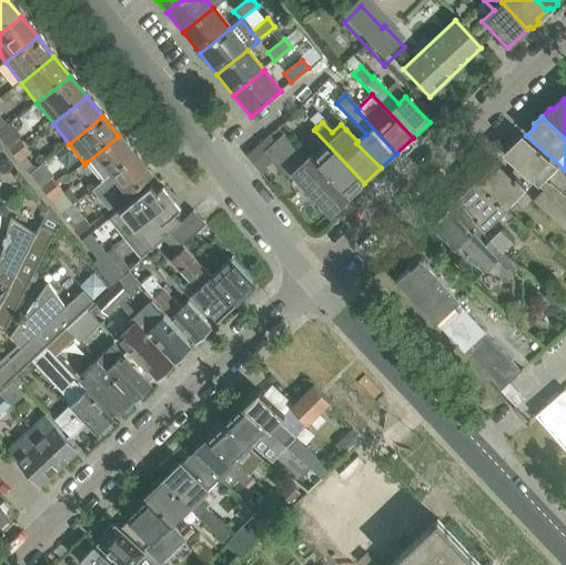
[(18,140),(21,138),(9,123),(0,130),(0,140),(13,157),(24,148),(18,140)]
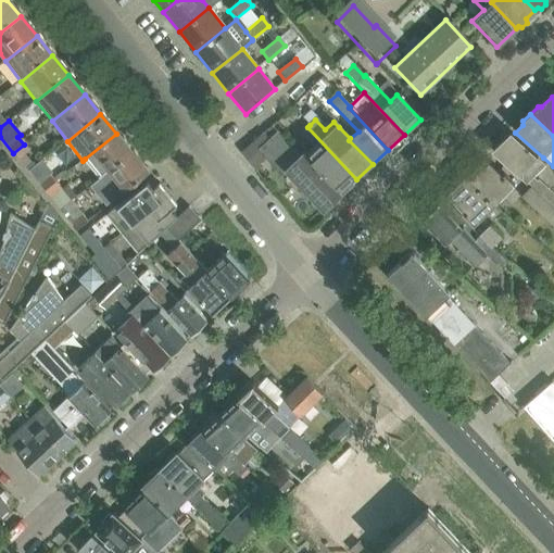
[(356,179),(307,127),(301,133),(317,150),(309,158),(307,160),(340,195),(356,179)]
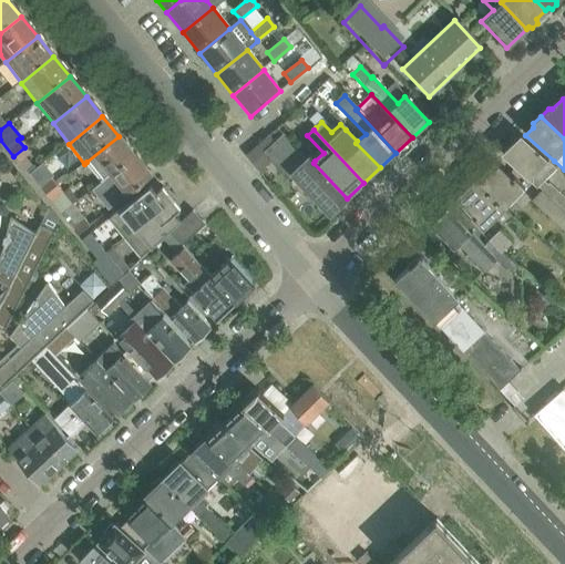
[(102,183),(134,156),(119,136),(86,162),(102,183)]
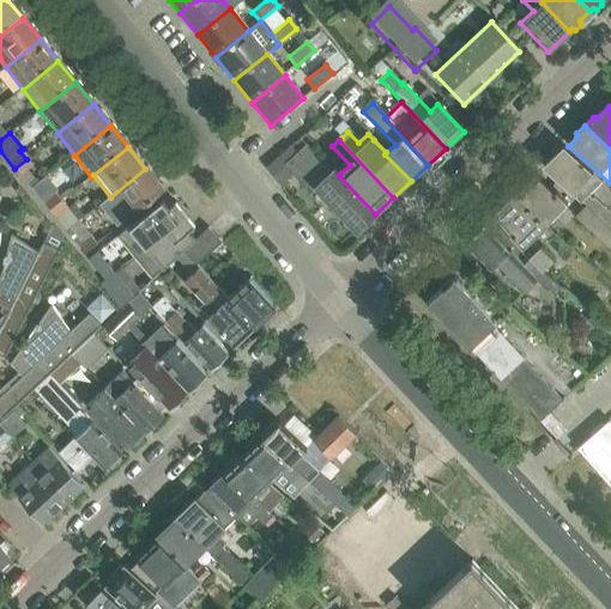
[(297,153),(284,165),(312,194),(314,192),(354,235),(364,225),(368,226),(373,221),(371,218),(375,214),(339,176),(340,174),(334,168),(333,169),(327,175),(303,148),(297,153)]
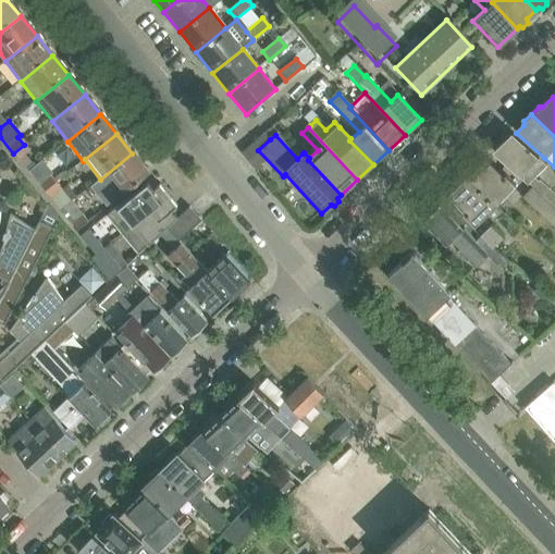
[(546,165),(513,136),(494,154),(531,187),(531,188),(554,210),(554,195),(539,181),(538,182),(533,177),(546,165)]
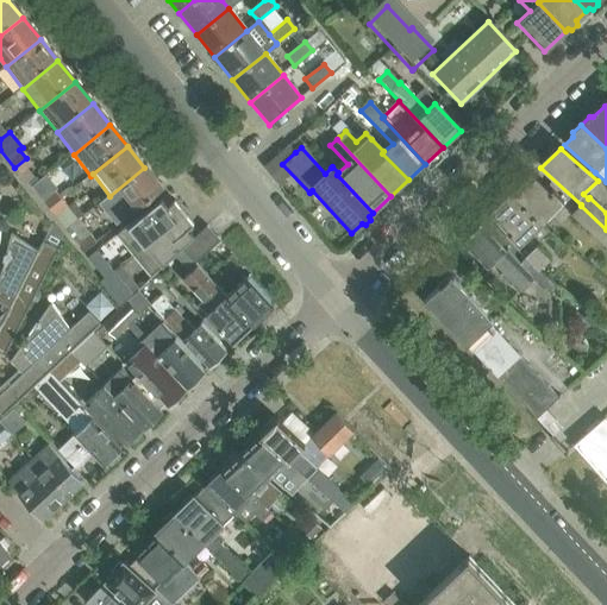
[(38,183),(27,169),(32,165),(26,158),(14,168),(31,189),(38,183)]
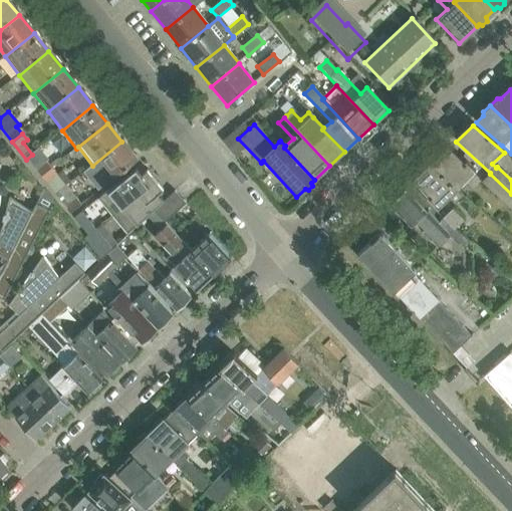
[(137,160),(121,142),(92,166),(107,184),(137,160)]
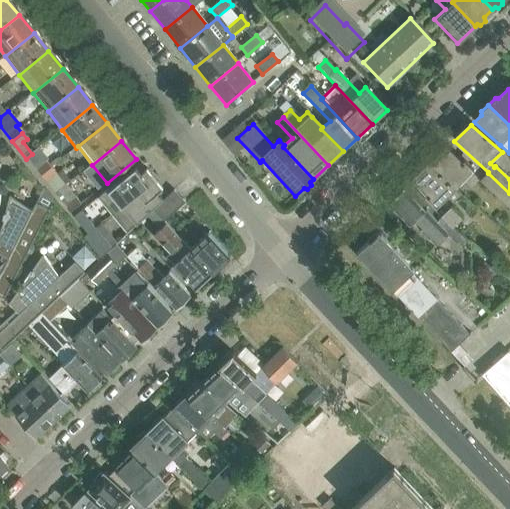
[(473,172),(462,161),(461,162),(447,148),(438,156),(435,155),(431,159),(431,162),(429,164),(454,190),(473,172)]
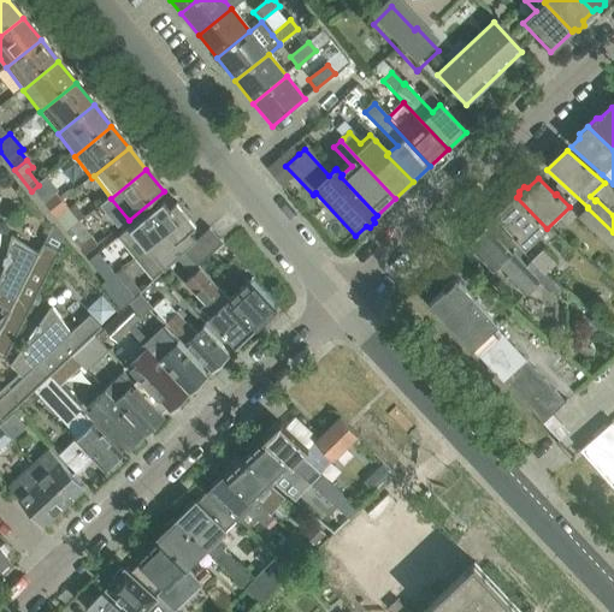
[(62,202),(54,192),(49,196),(41,186),(40,186),(39,185),(31,191),(49,213),(62,202)]
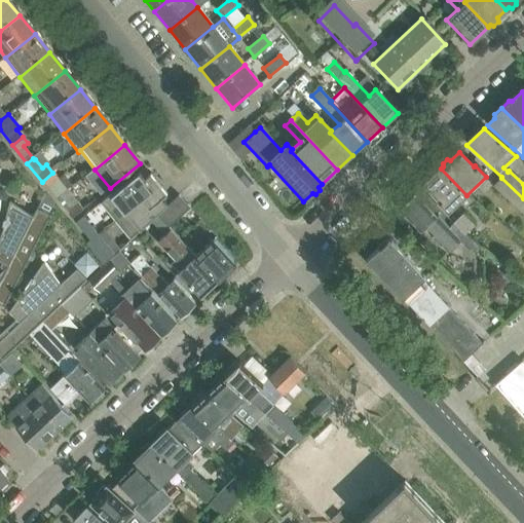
[(466,195),(441,169),(439,171),(436,171),(433,174),(433,177),(423,186),(438,200),(437,202),(447,214),(466,195)]
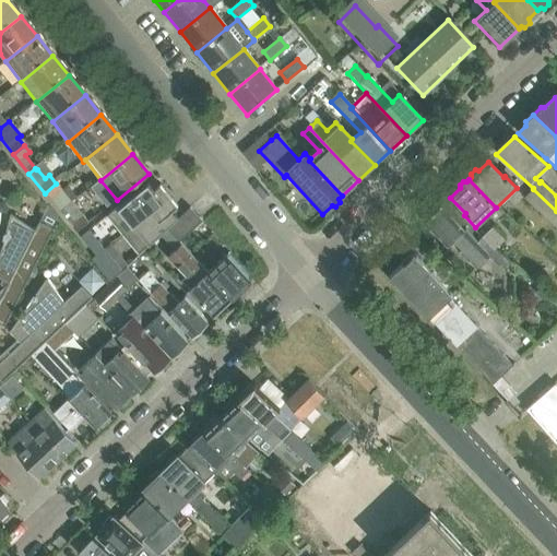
[(125,233),(168,198),(158,186),(152,190),(146,182),(105,216),(106,217),(109,214),(123,232),(117,236),(118,237),(125,233)]
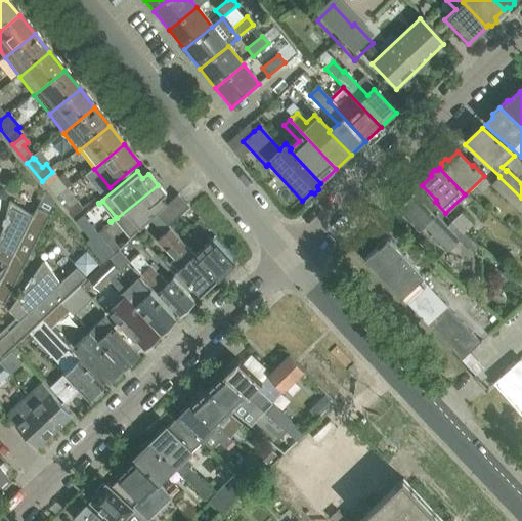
[(68,190),(52,172),(42,181),(57,200),(68,190)]
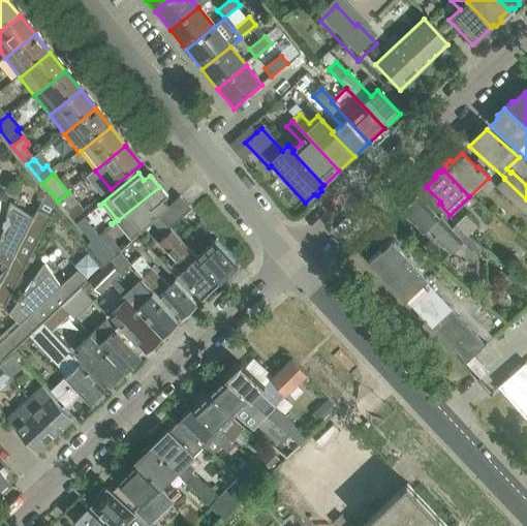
[(526,199),(504,179),(495,188),(526,218),(526,199)]
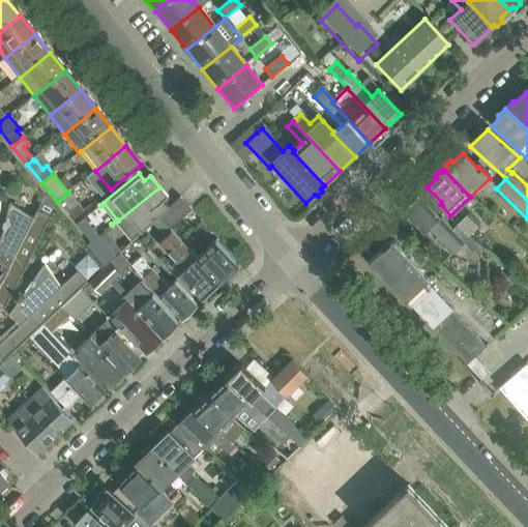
[(167,208),(160,201),(167,197),(159,187),(118,221),(132,238),(128,241),(129,241),(167,208)]
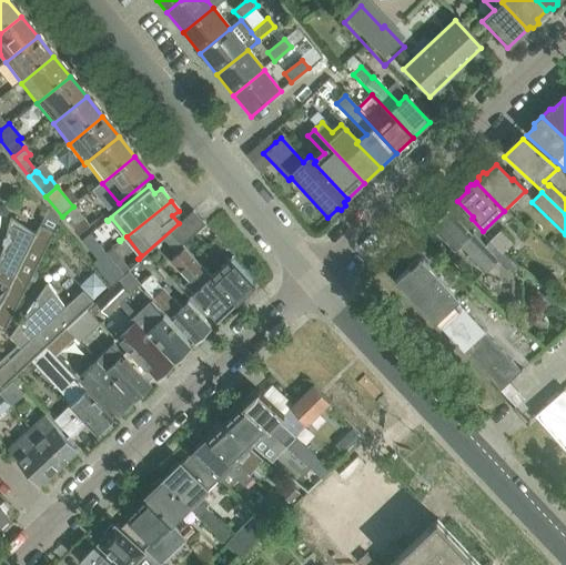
[(89,226),(73,207),(62,217),(78,235),(89,226)]
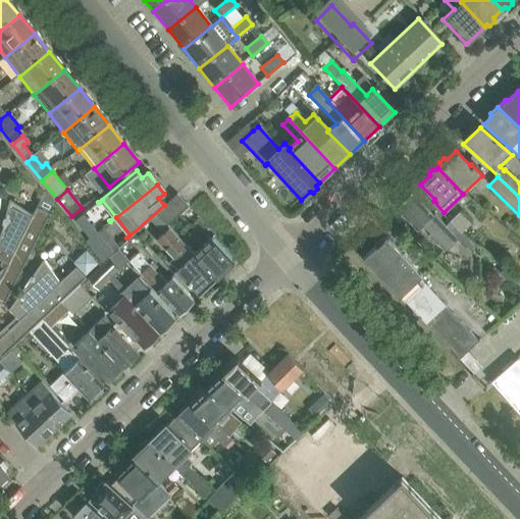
[(460,236),(449,223),(445,227),(433,215),(432,215),(411,193),(395,209),(416,230),(420,226),(444,251),(456,240),(471,253),(477,246),(467,238),(466,239),(461,235),(460,236)]
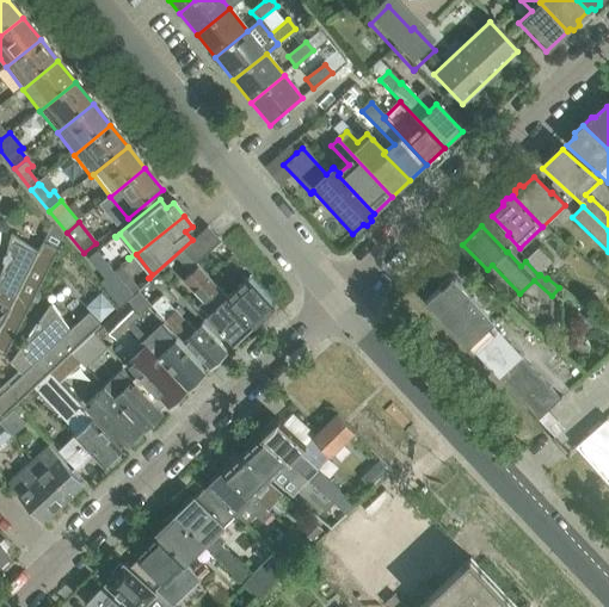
[(196,265),(220,242),(207,228),(182,251),(196,265)]
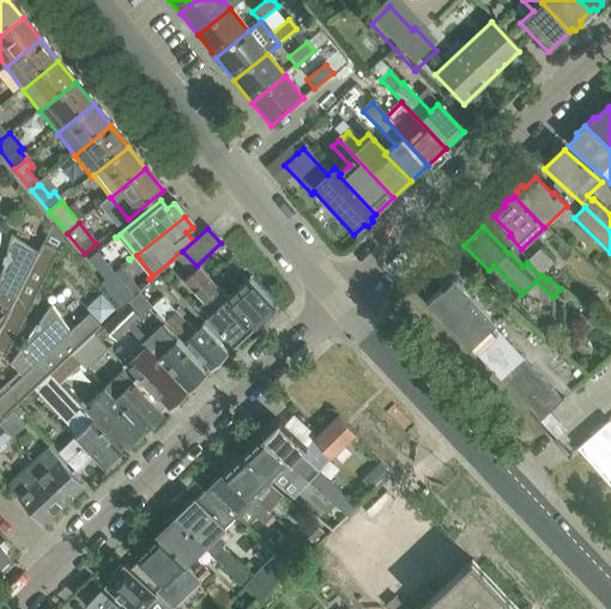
[(0,358),(4,359),(56,251),(41,244),(36,254),(11,236),(5,259),(2,260),(1,266),(2,266),(0,275),(0,309),(7,312),(0,327),(0,358)]
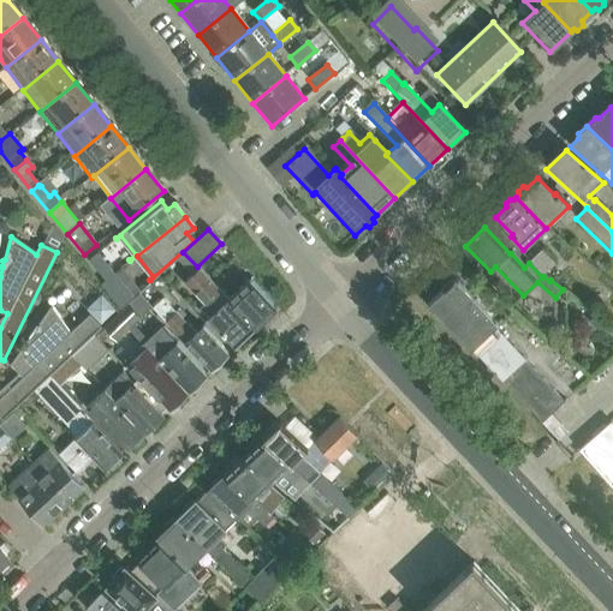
[(554,264),(541,251),(529,262),(529,263),(542,277),(543,276),(554,264)]
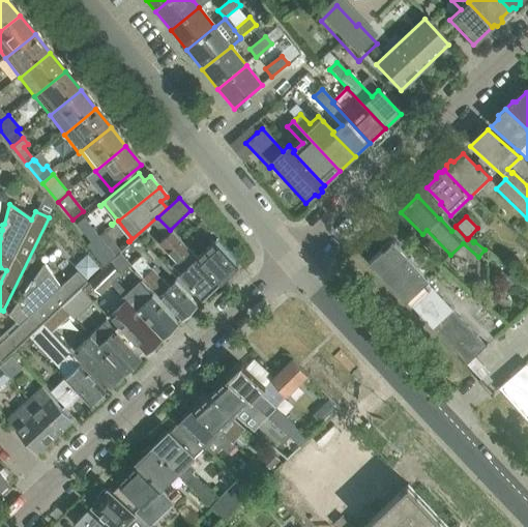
[(220,284),(197,259),(170,230),(157,217),(152,222),(167,236),(158,244),(177,264),(179,262),(185,269),(179,275),(202,300),(220,284)]
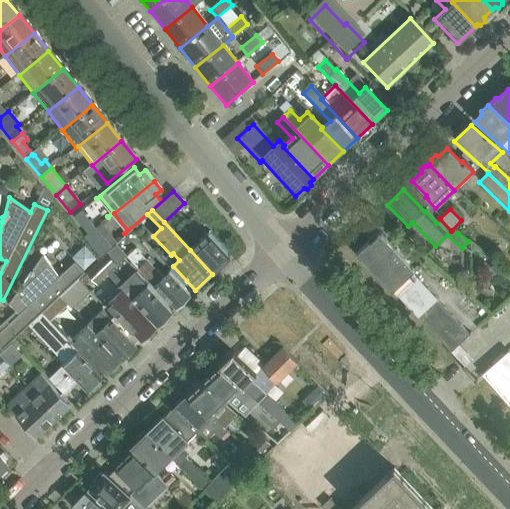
[(110,248),(80,211),(73,217),(87,234),(83,237),(99,257),(110,248)]
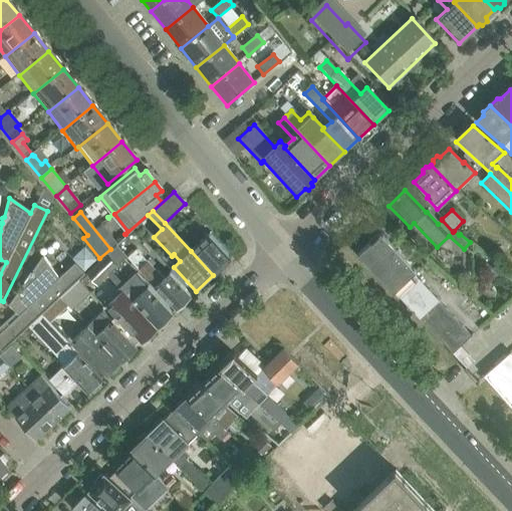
[(230,259),(208,235),(191,251),(213,275),(216,273),(217,275),(224,268),(223,266),(230,259)]
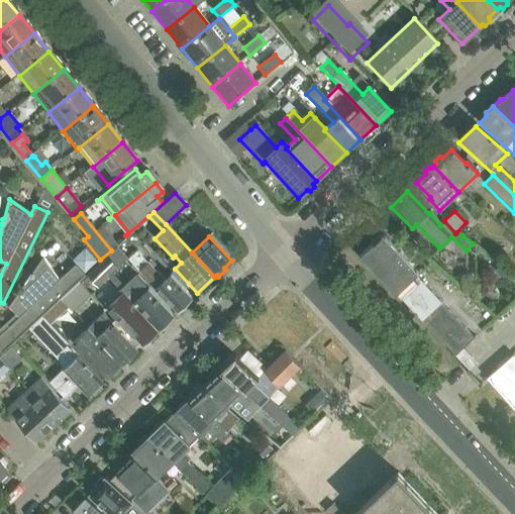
[(474,339),(414,277),(417,275),(382,236),(358,259),(399,301),(400,300),(454,357),(474,339)]
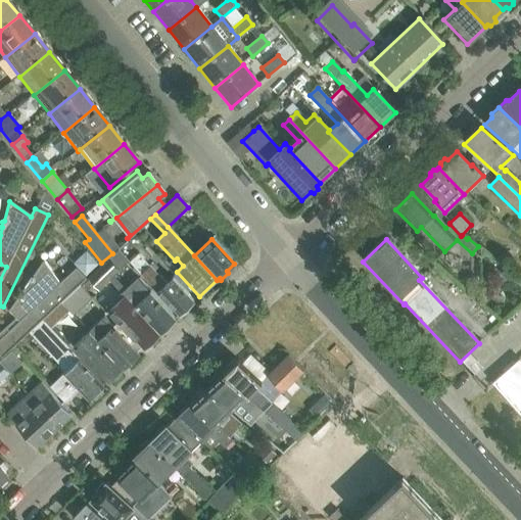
[(109,281),(127,264),(115,251),(97,269),(109,281)]
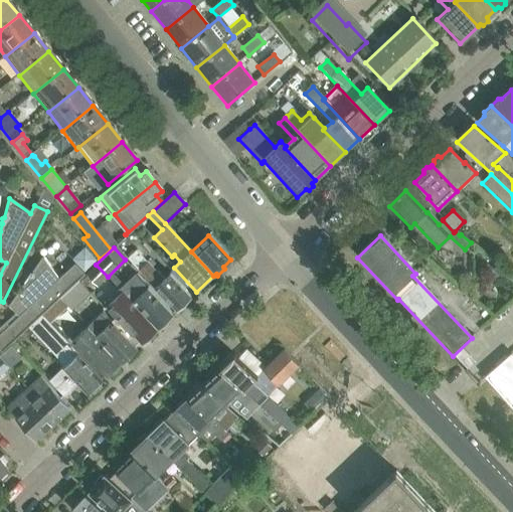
[(136,251),(127,260),(175,312),(190,298),(169,275),(163,281),(136,251)]
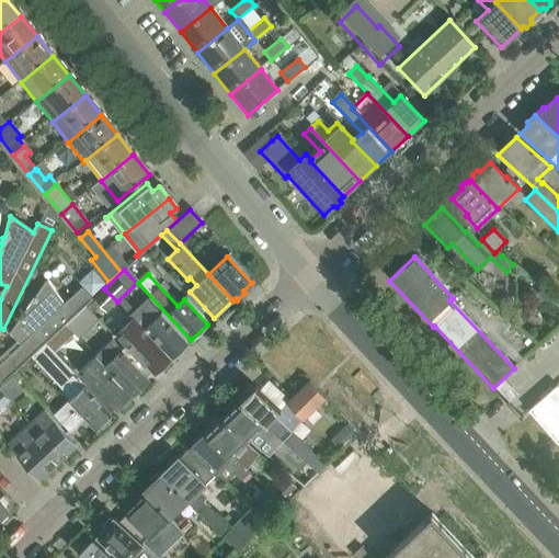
[(0,386),(31,357),(44,344),(92,299),(81,288),(64,305),(45,282),(34,298),(32,299),(27,304),(29,305),(30,305),(8,336),(20,346),(9,357),(6,353),(0,357),(0,386)]
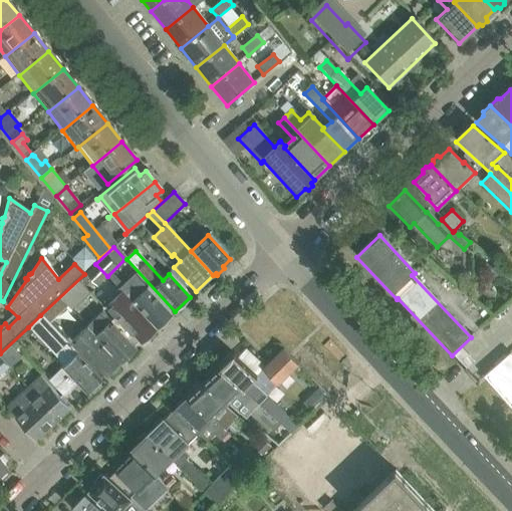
[(107,276),(95,264),(84,275),(96,287),(107,276)]
